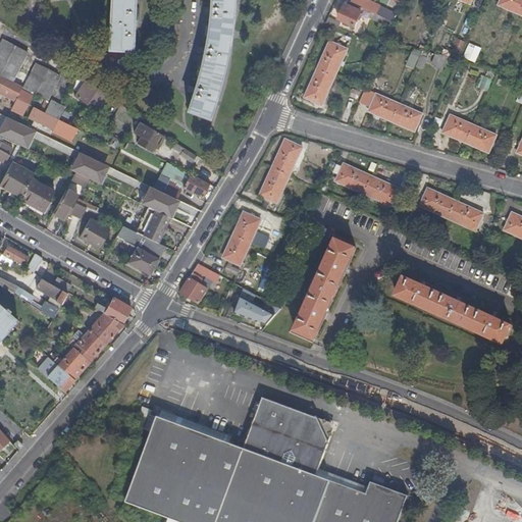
[(132,51),(134,0),(111,0),(109,49),(132,51)]
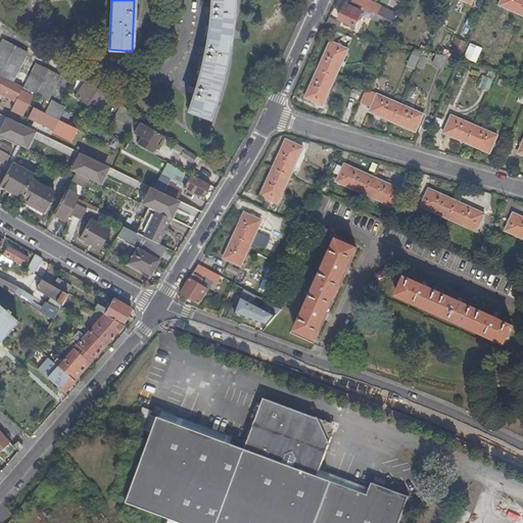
[(210,0),(210,8),(208,27),(207,30),(206,41),(201,65),(196,84),(188,110),(208,119),(216,97),(214,96),(222,76),(221,76),(223,65),(227,55),(225,54),(227,43),(228,33),(230,25),(230,13),(233,13),(232,1),(231,0),(210,0)]
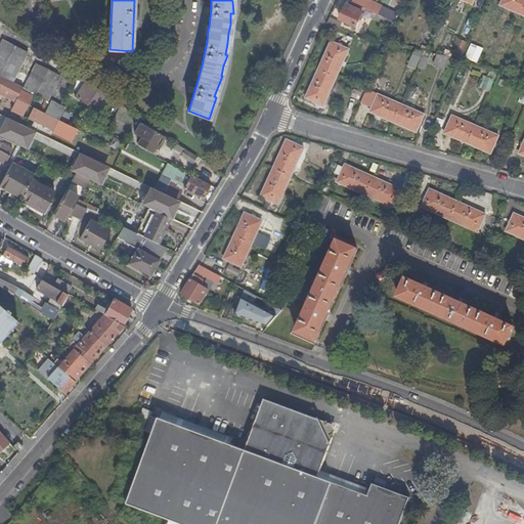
[(367,0),(354,0),(353,4),(364,9),(368,0),(367,0)]
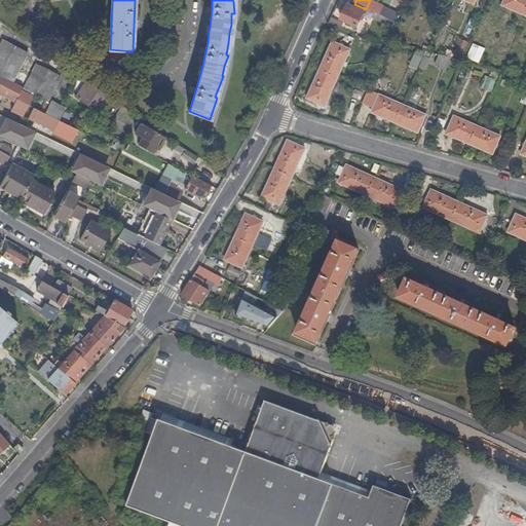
[(525,0),(504,0),(502,6),(525,15),(525,0)]
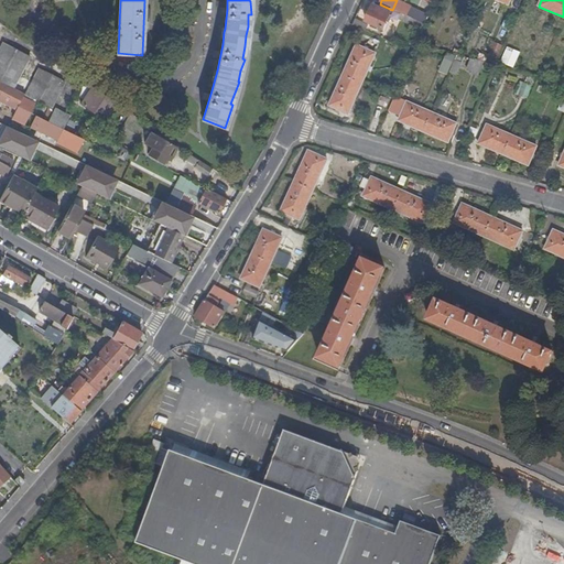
[(397,18),(400,20),(402,13),(392,10),(380,4),(375,2),(373,6),(371,4),(368,11),(370,12),(367,21),(384,29),(388,20),(394,23),(397,18)]
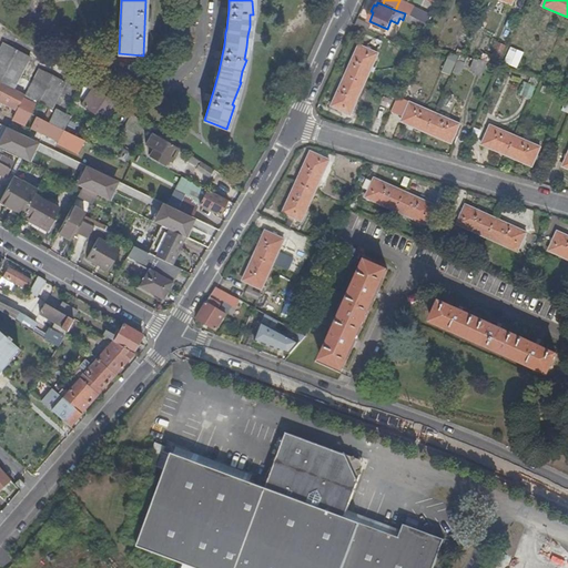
[(495,14),(501,18),(504,11),(497,8),(495,14)]
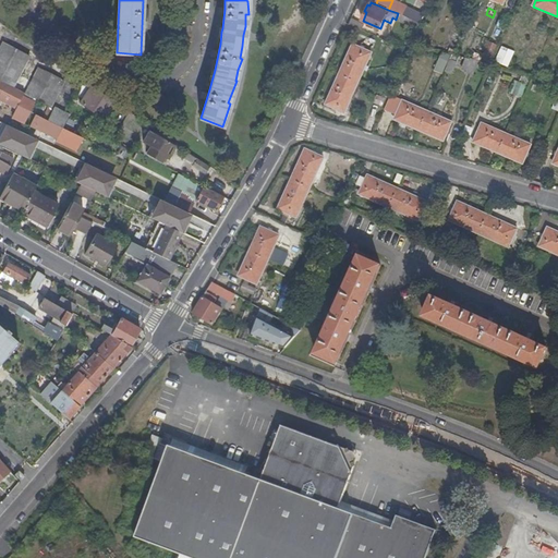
[(396,20),(420,29),(422,24),(420,23),(398,13),(396,20)]
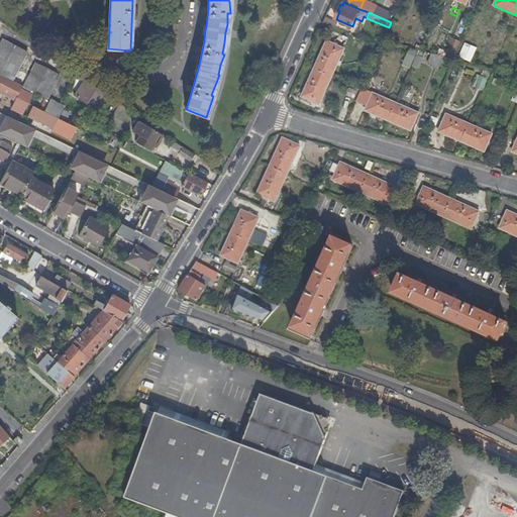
[(326,16),(323,22),(335,28),(337,22),(326,16)]
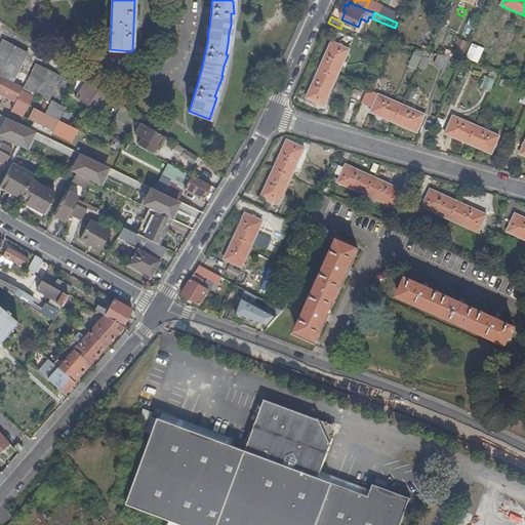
[(428,29),(422,40),(430,43),(435,32),(428,29)]
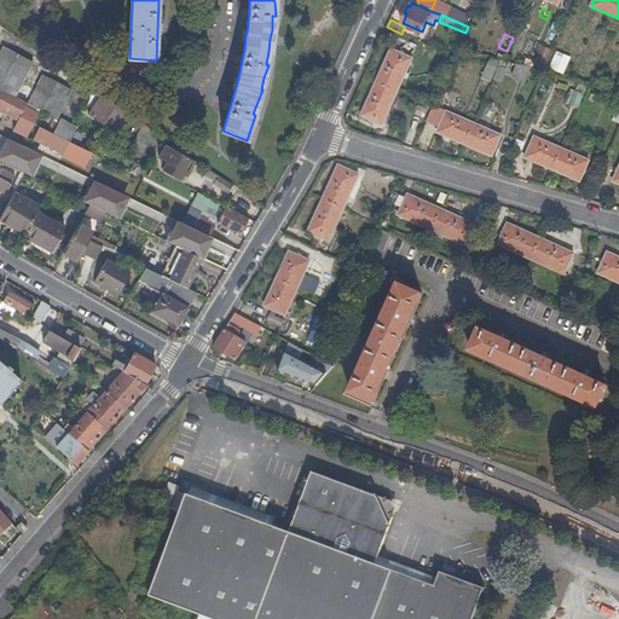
[(537,61),(547,64),(553,50),(543,46),(537,61)]
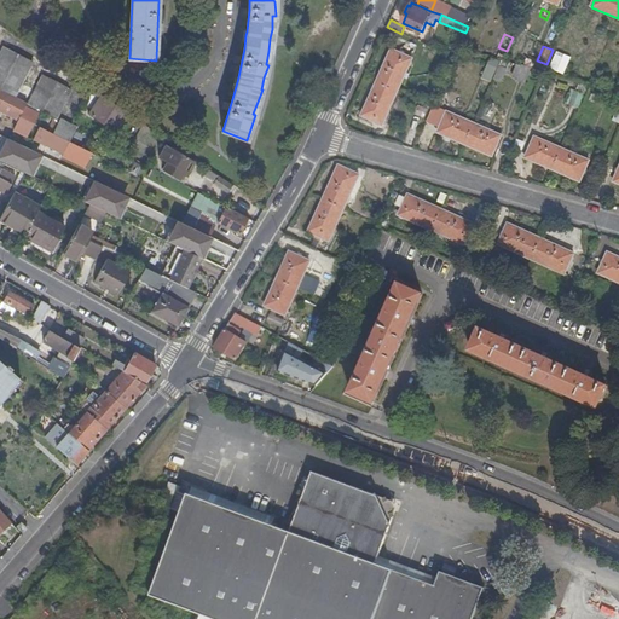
[(0,53),(0,88),(16,97),(33,63),(4,47),(0,53)]
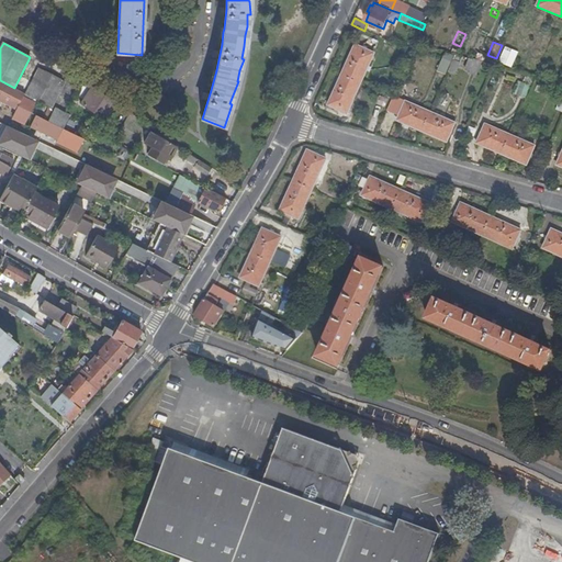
[(460,46),(452,43),(447,56),(453,58),(449,67),(448,71),(456,76),(462,63),(461,63),(454,59),(457,54),(460,46)]
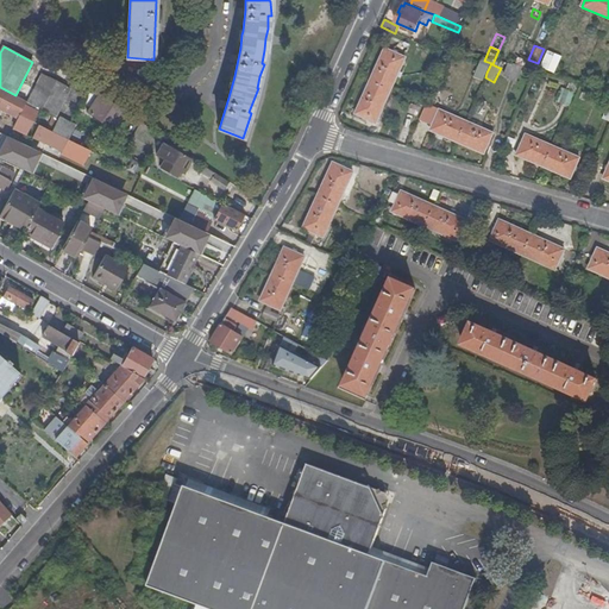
[(356,114),(376,123),(406,57),(385,49),(356,114)]
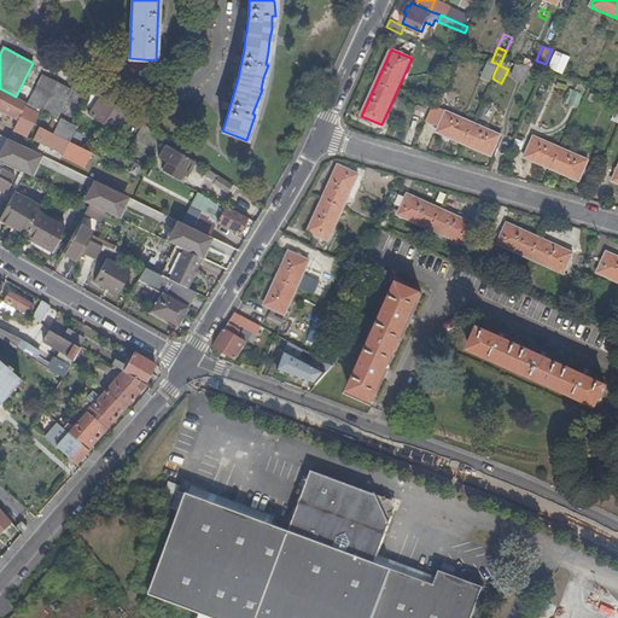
[(549,69),(564,74),(571,58),(557,51),(549,69)]
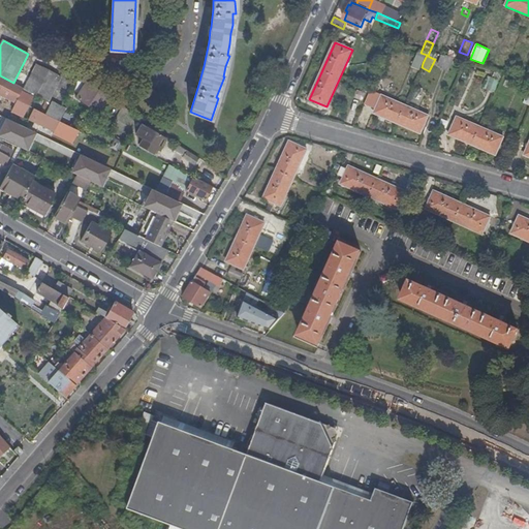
[(442,69),(449,71),(458,51),(448,48),(445,55),(442,54),(438,66),(442,69)]
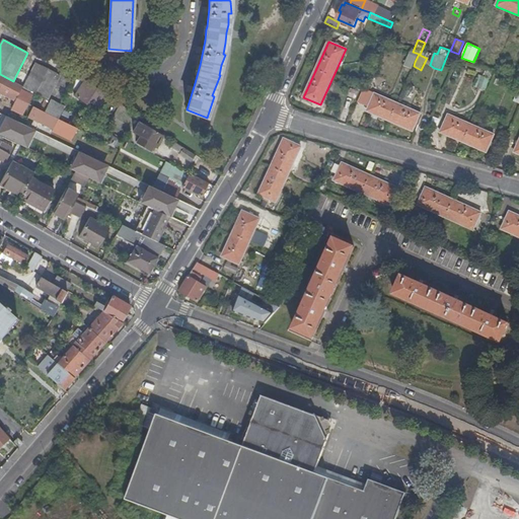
[(428,52),(422,50),(420,55),(426,58),(428,52)]
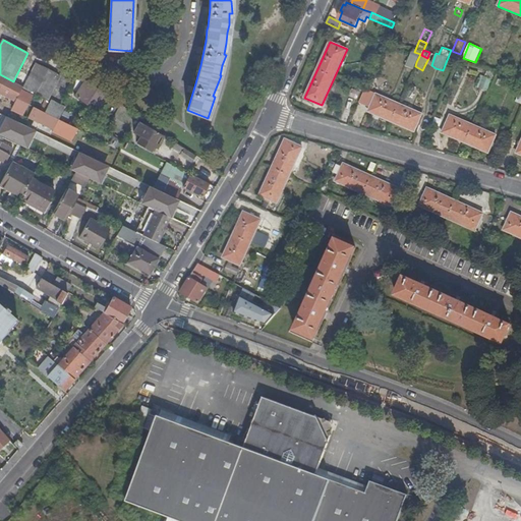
[(420,54),(414,52),(411,59),(416,62),(420,54)]
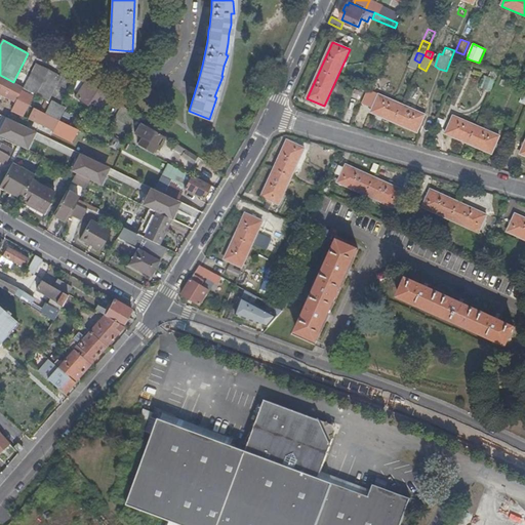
[(46,99),(47,101),(61,77),(37,65),(25,88),(25,89),(46,99)]
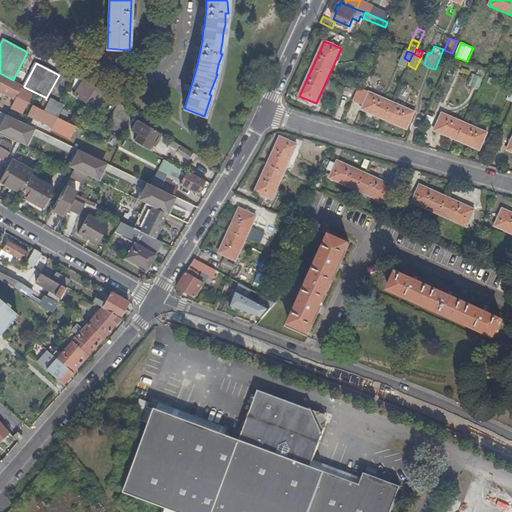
[(480,66),(477,75),(485,77),(488,69),(480,66)]
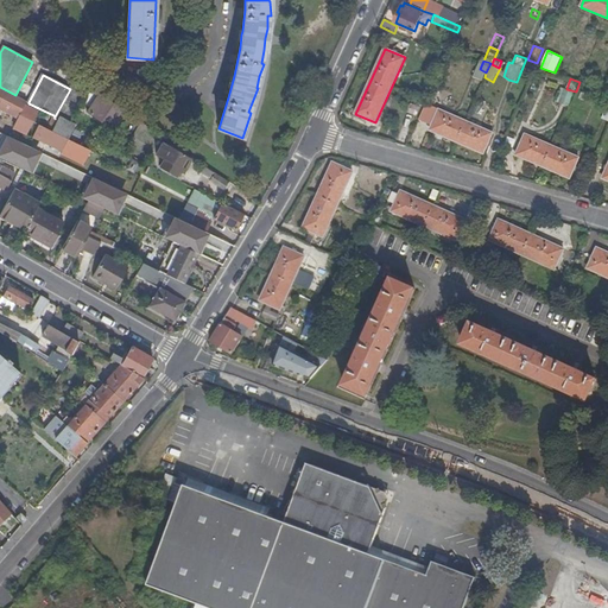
[(576,92),(567,89),(562,87),(557,101),(570,107),(576,92)]
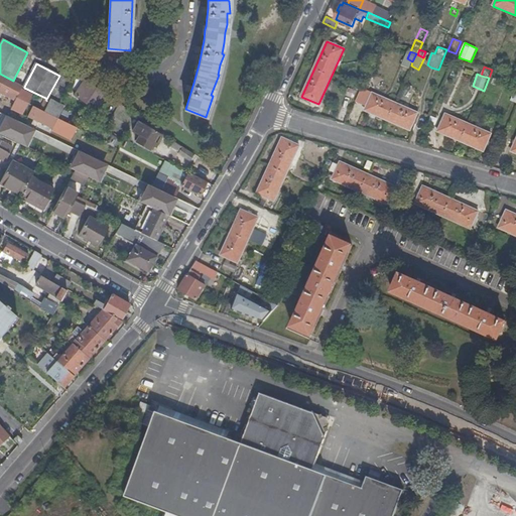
[(16,98),(20,89),(0,78),(0,90),(5,93),(16,98)]
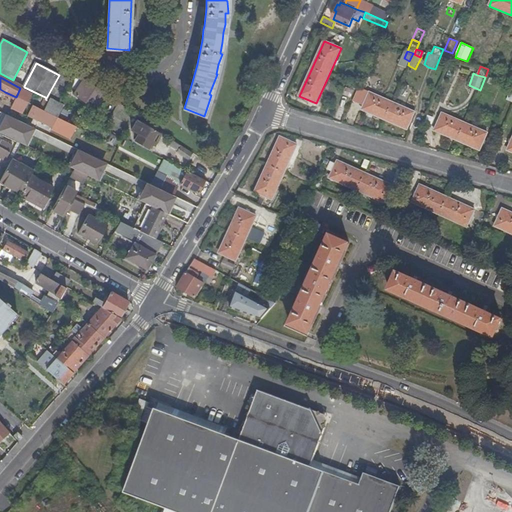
[(72,94),(75,96),(86,80),(83,79),(72,94)]
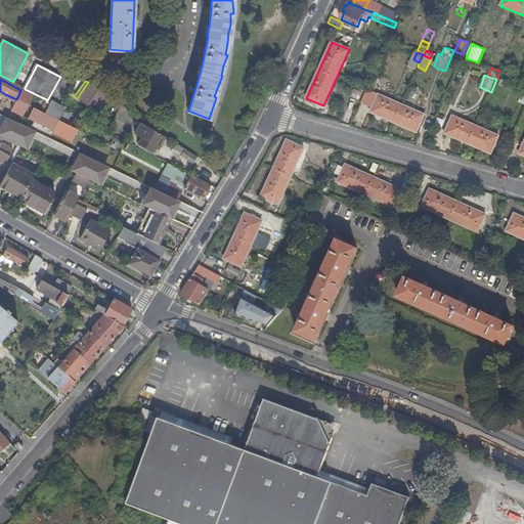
[(97,105),(105,95),(88,82),(77,98),(86,105),(90,100),(97,105)]
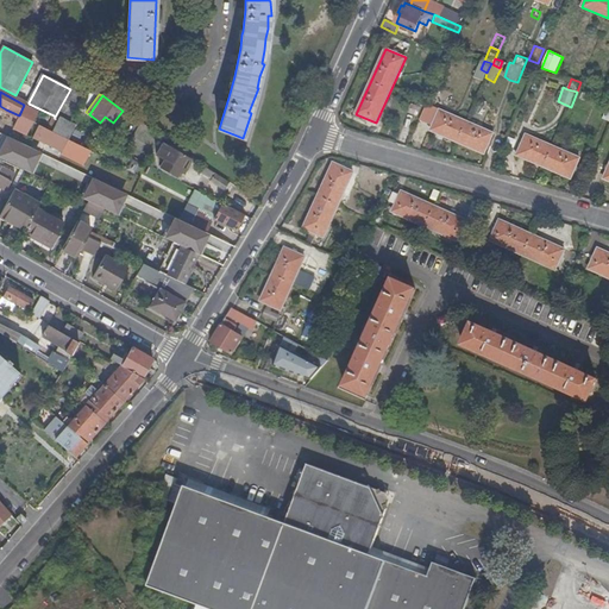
[(29,104),(29,102),(25,101),(24,105),(19,115),(13,126),(26,132),(37,112),(27,107),(29,104)]
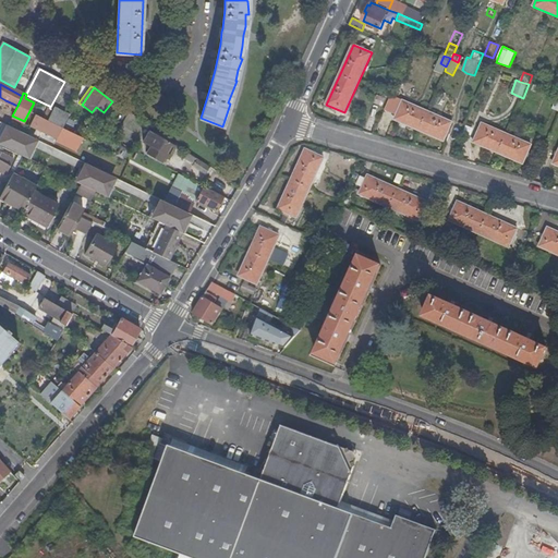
[(371,109),(380,112),(387,97),(377,94),(371,109)]
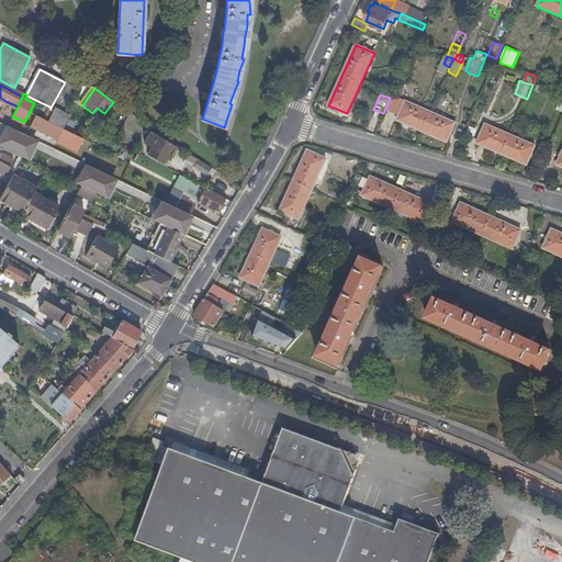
[(397,120),(447,142),(456,123),(406,101),(397,120)]
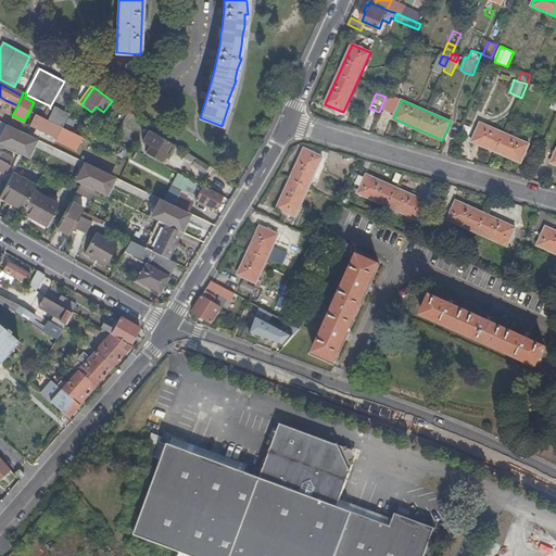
[(48,119),(53,109),(50,106),(49,105),(42,117),(48,119)]
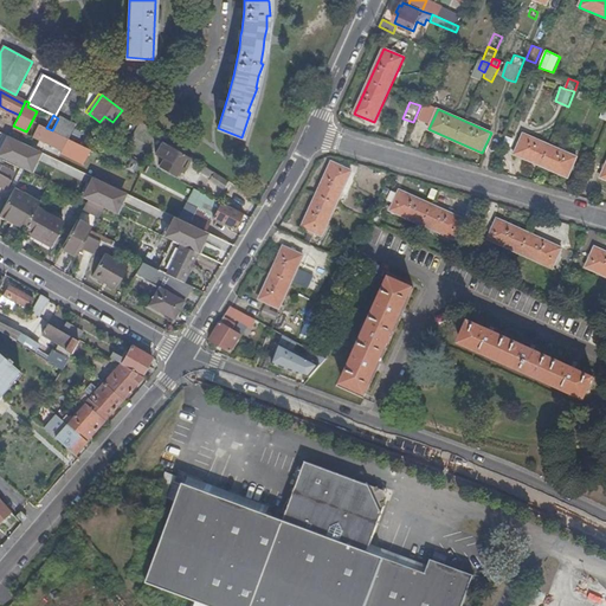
[(58,118),(75,127),(76,126),(59,116),(58,118)]
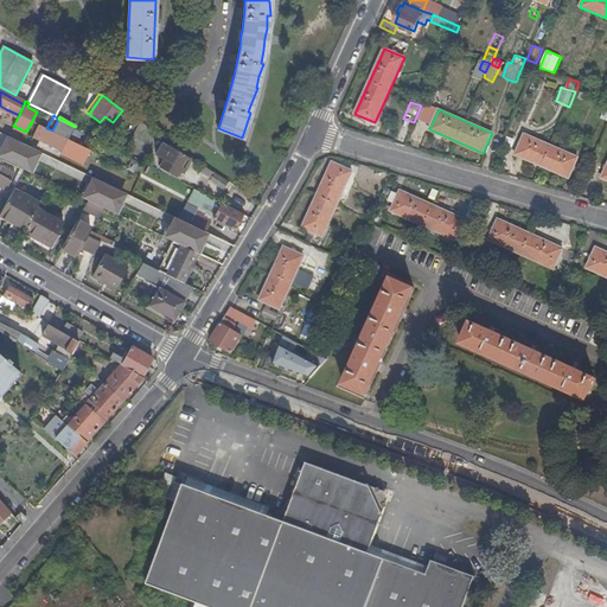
[(68,139),(75,127),(58,119),(52,131),(68,139)]
